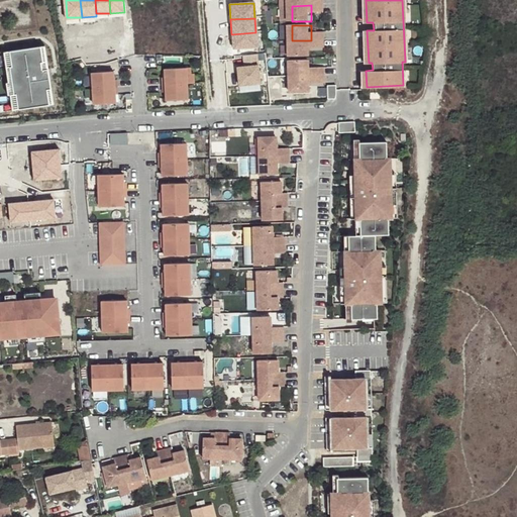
[(255,32),(231,34),(232,48),(256,47),(255,32)]
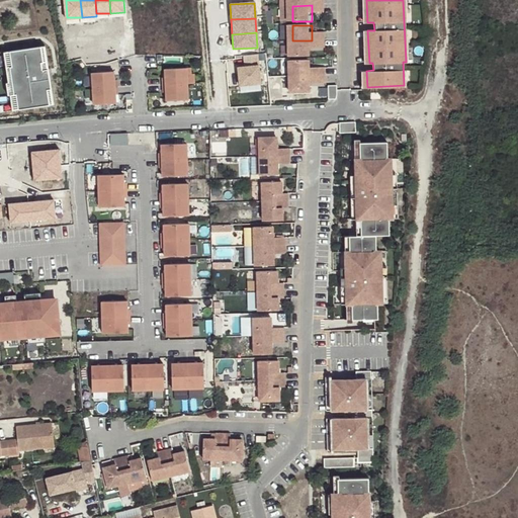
[(292,57),(312,57),(312,49),(312,40),(292,40),(292,57)]
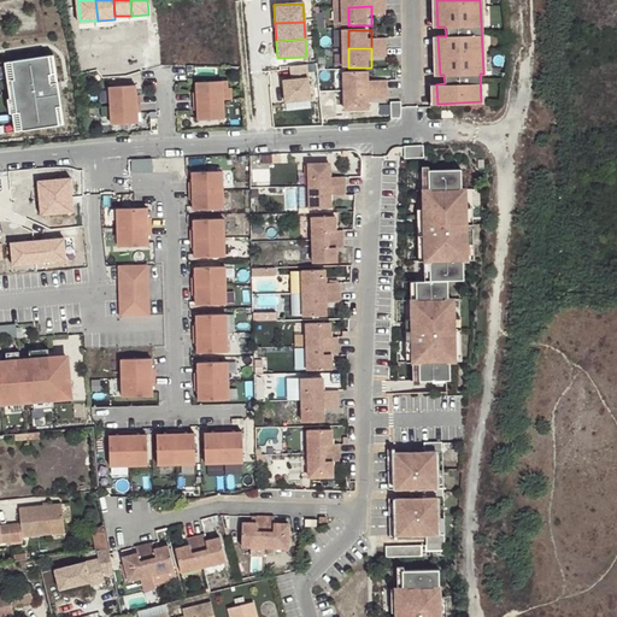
[(42,52),(10,57),(12,75),(10,75),(15,109),(17,107),(19,125),(52,122),(42,52)]
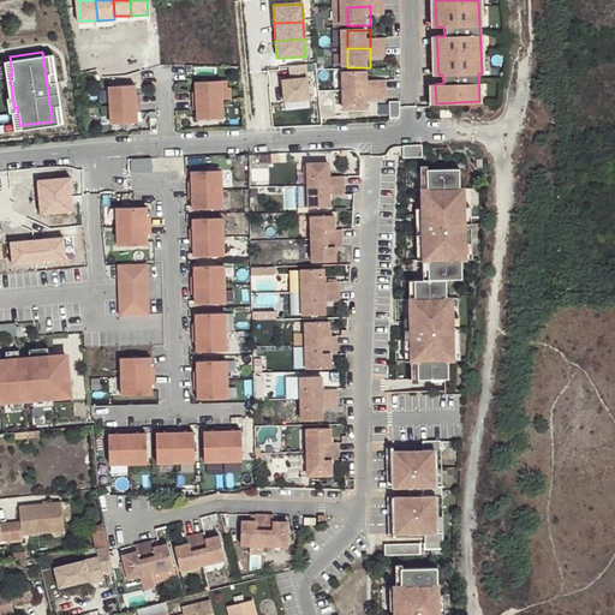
[(47,52),(42,52),(52,121),(55,120),(47,52)]
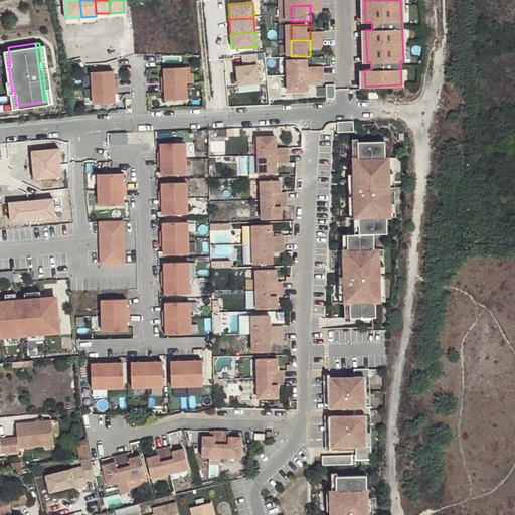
[(10,62),(8,47),(3,47),(7,78),(5,78),(7,91),(8,91),(10,106),(16,105),(14,90),(12,91),(8,62),(10,62)]
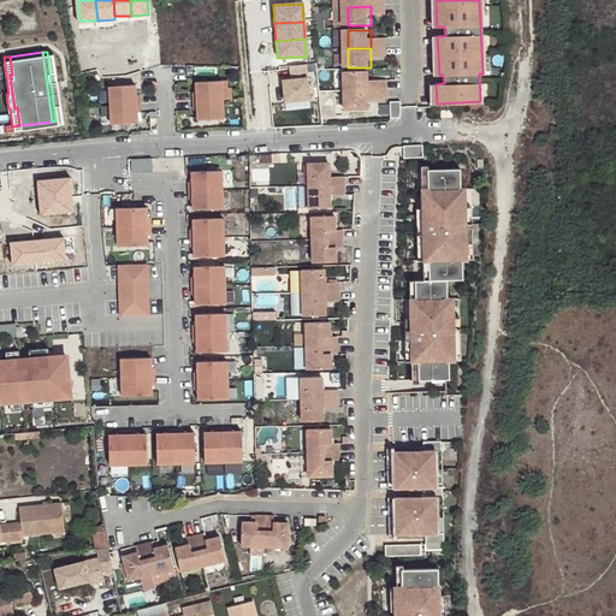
[(284,81),(285,102),(311,100),(307,65),(288,66),(288,70),(289,80),(284,81)]
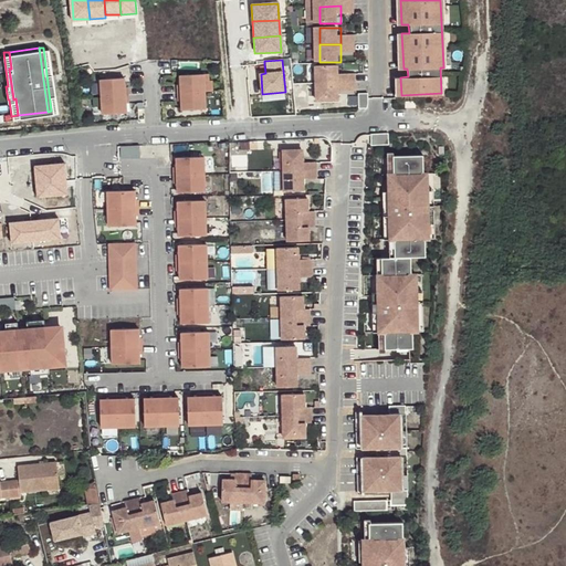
[(341,83),(341,74),(341,65),(320,65),(320,83),(341,83)]
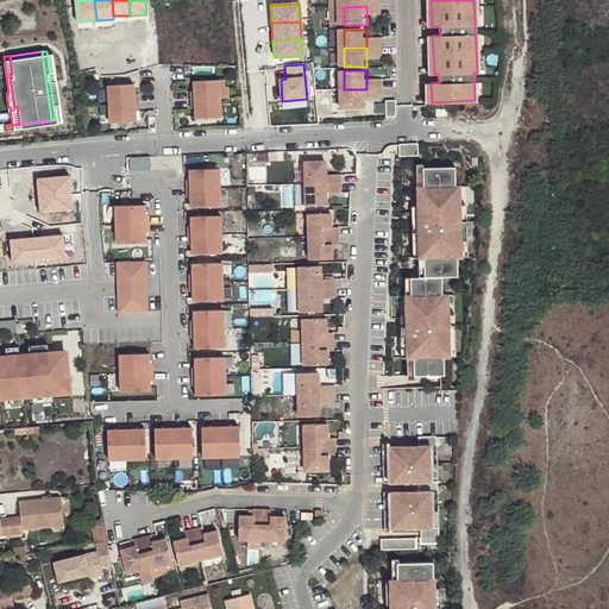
[(192,92),(193,100),(221,99),(231,99),(230,87),(226,87),(226,80),(195,81),(195,92),(192,92)]
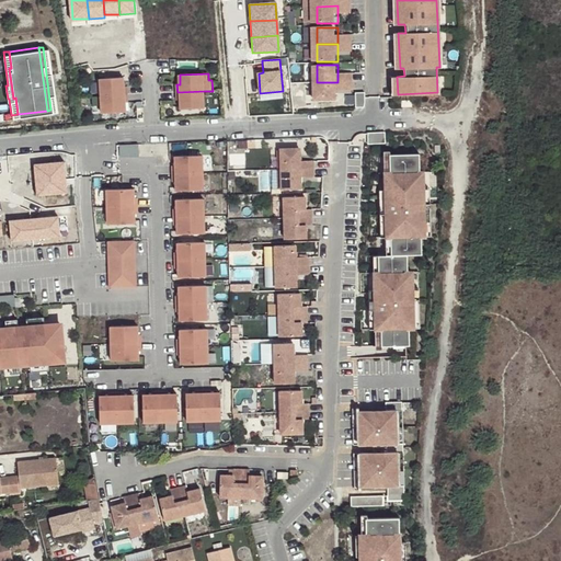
[(125,77),(101,79),(102,95),(128,94),(128,87),(125,87),(125,82),(125,77)]
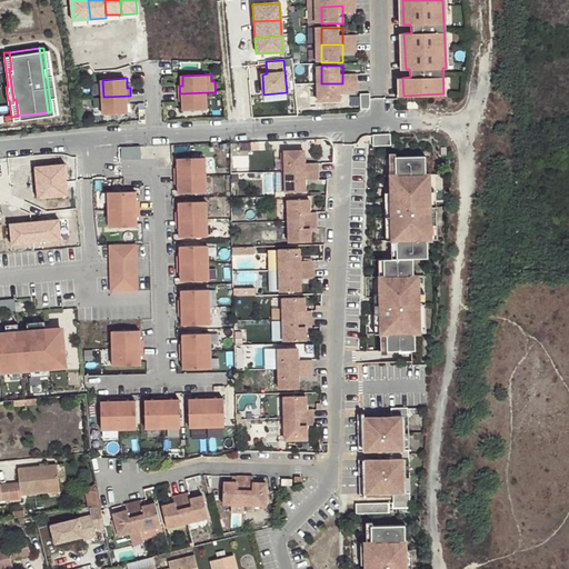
[(321,100),(342,100),(342,91),(342,83),(321,83),(321,100)]
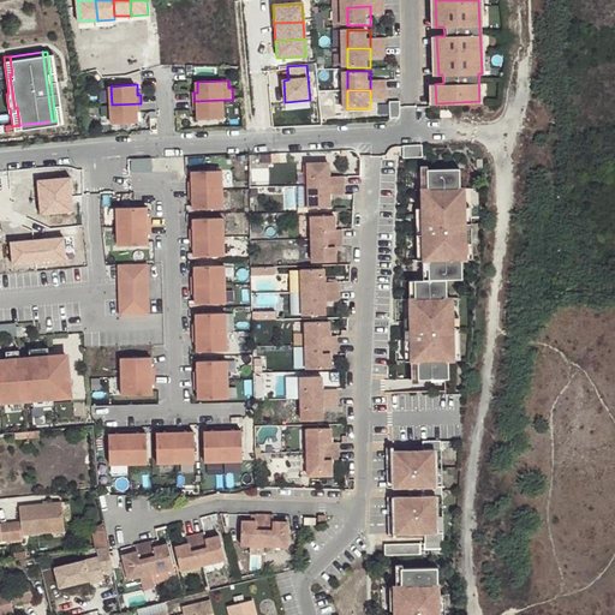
[(224,100),(195,101),(195,109),(198,109),(198,120),(225,119),(224,100)]
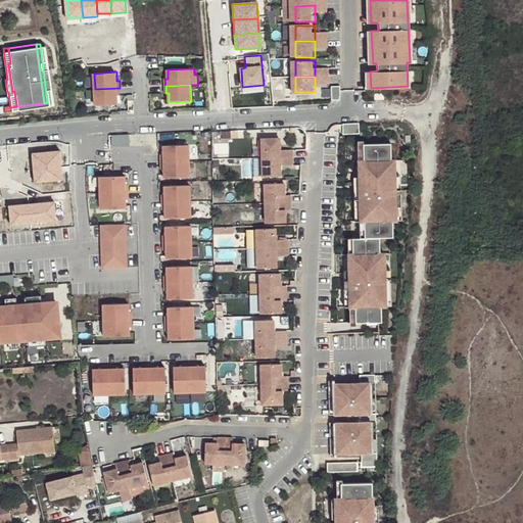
[(340,87),(332,87),(332,97),(332,100),(339,100),(340,98),(340,87)]
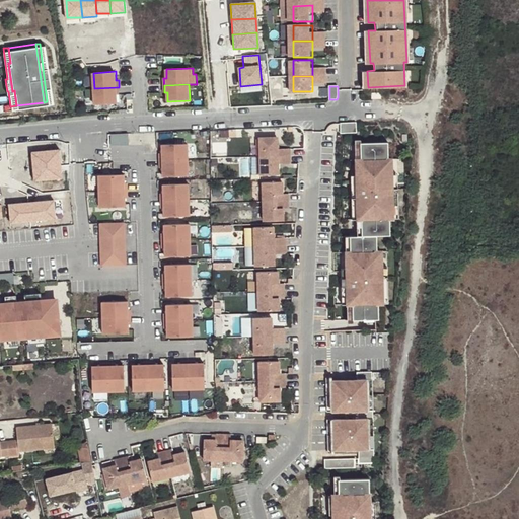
[(119,87),(94,88),(95,104),(117,103),(117,94),(120,94),(119,87)]
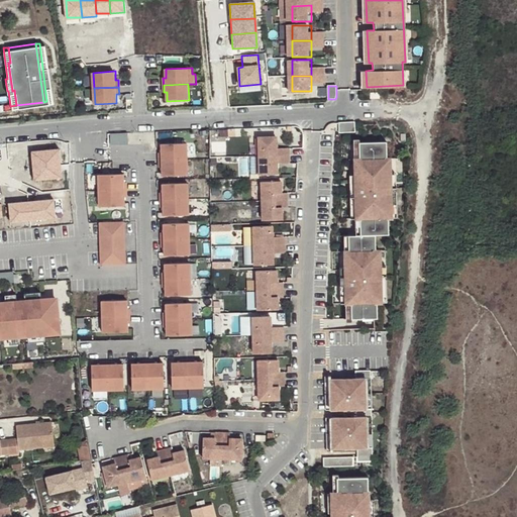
[(357,130),(356,120),(346,121),(346,131),(357,130)]
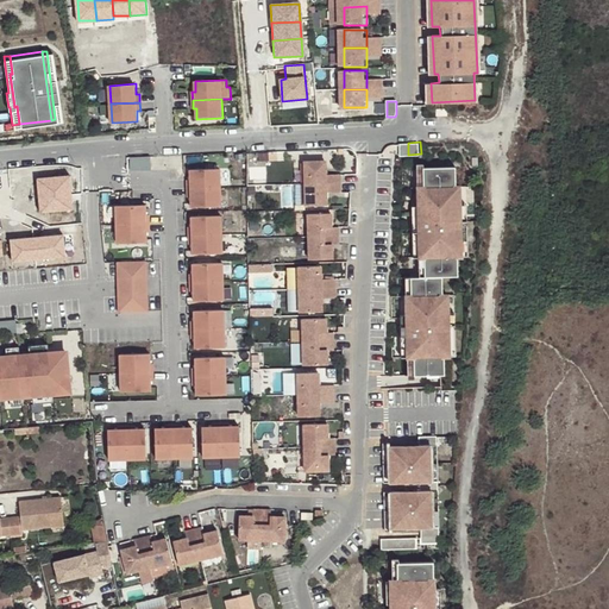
[(151,158),(131,158),(131,170),(151,170),(151,158)]
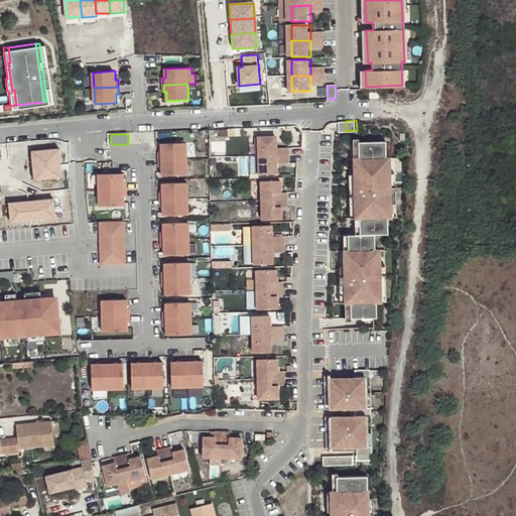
[(273,155),(288,154),(287,147),(275,148),(274,136),(257,137),(258,155),(273,155)]
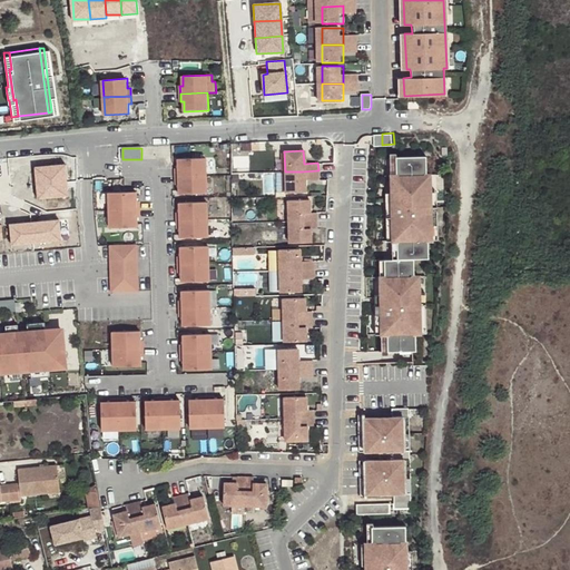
[(429,155),(399,156),(400,175),(394,175),(395,199),(395,207),(387,208),(387,217),(390,217),(395,217),(396,241),(401,239),(408,239),(409,257),(402,257),(402,258),(390,258),(390,276),(383,276),(384,296),(384,305),(376,305),(376,314),(379,314),(384,314),(385,334),(391,333),(391,351),(420,350),(420,333),(424,333),(423,292),(423,275),(418,275),(418,257),(432,257),(431,239),(435,239),(433,174),(430,174),(429,155)]
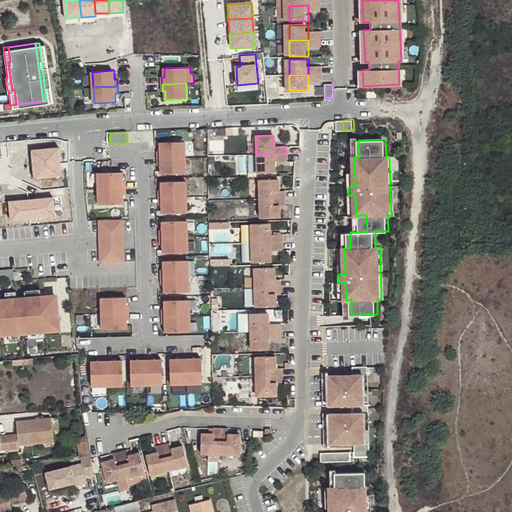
[(184,161),(184,145),(159,146),(159,155),(156,155),(156,162),(184,161)]
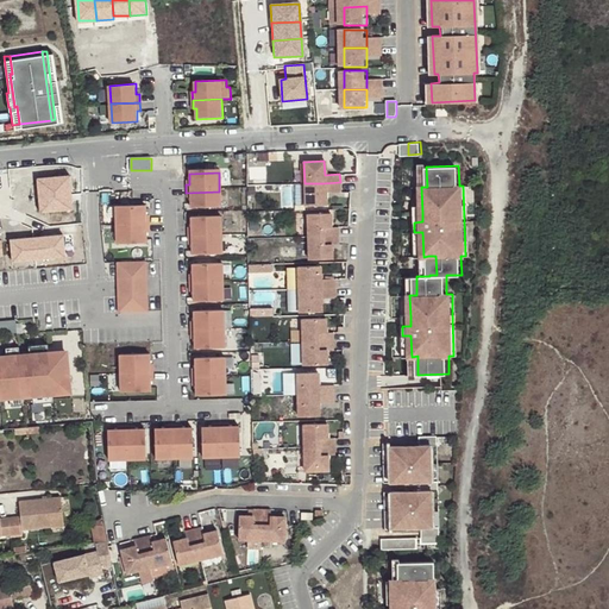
[(69,176),(37,179),(38,199),(71,195),(69,176)]
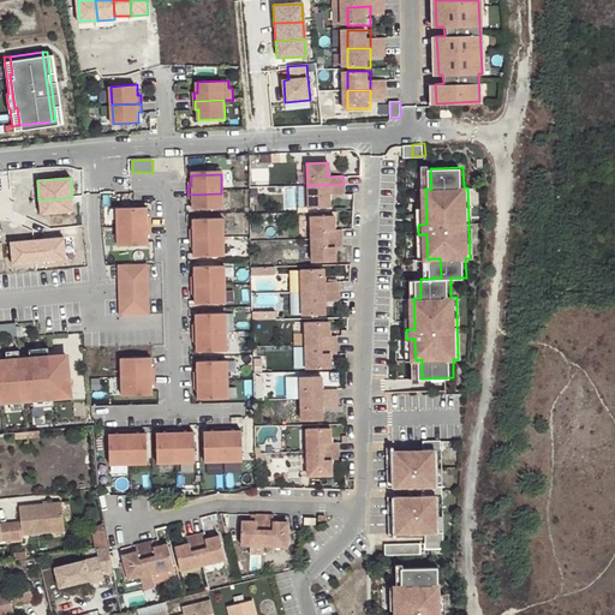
[(344,193),(344,184),(326,185),(308,185),(308,208),(328,207),(328,193),(344,193)]
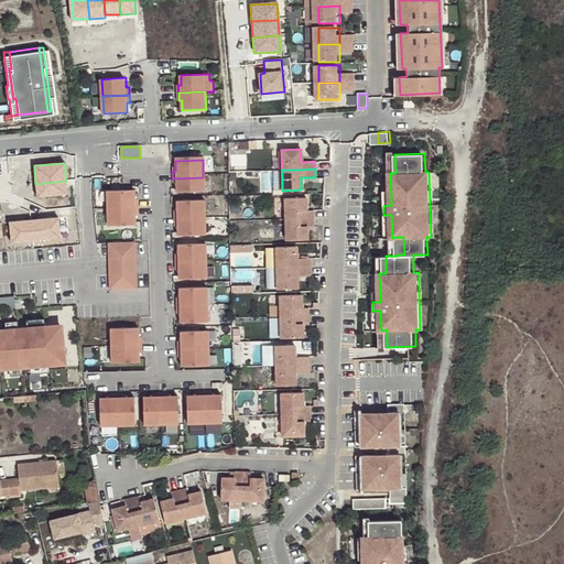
[(203,177),(172,179),(173,186),(176,186),(176,196),(204,195),(203,177)]
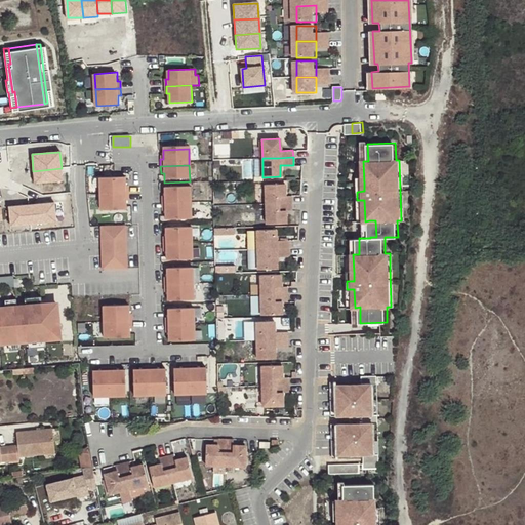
[(62,168),(33,171),(34,184),(63,182),(62,168)]
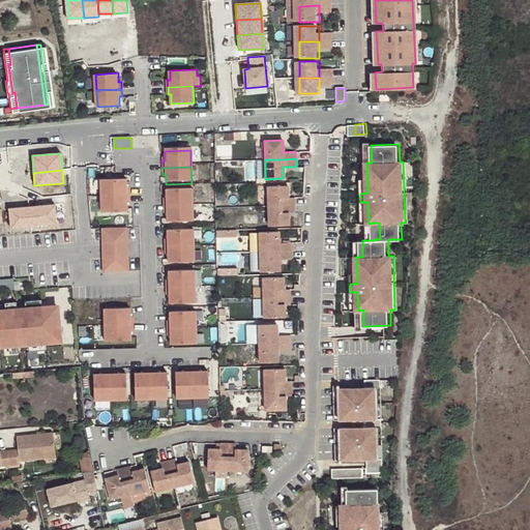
[(100,183),(100,200),(129,199),(129,192),(126,192),(126,182),(100,183)]
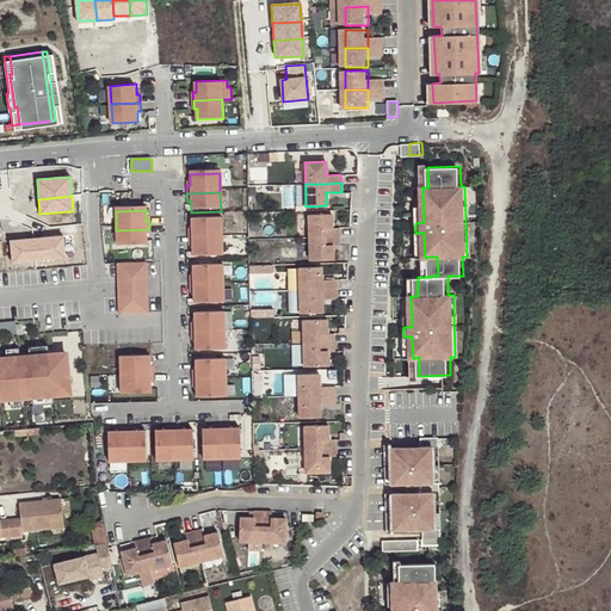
[(322,236),(339,236),(339,227),(332,228),(332,214),(309,214),(309,236),(322,236)]
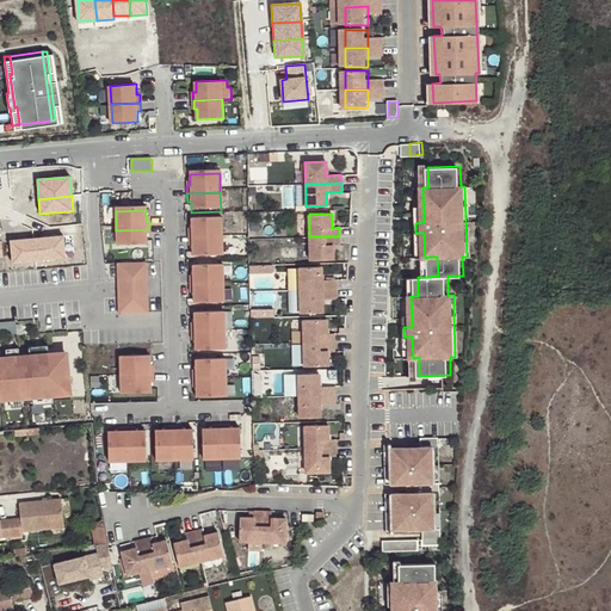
[(221,221),(191,222),(192,232),(189,233),(189,241),(222,240),(221,221)]
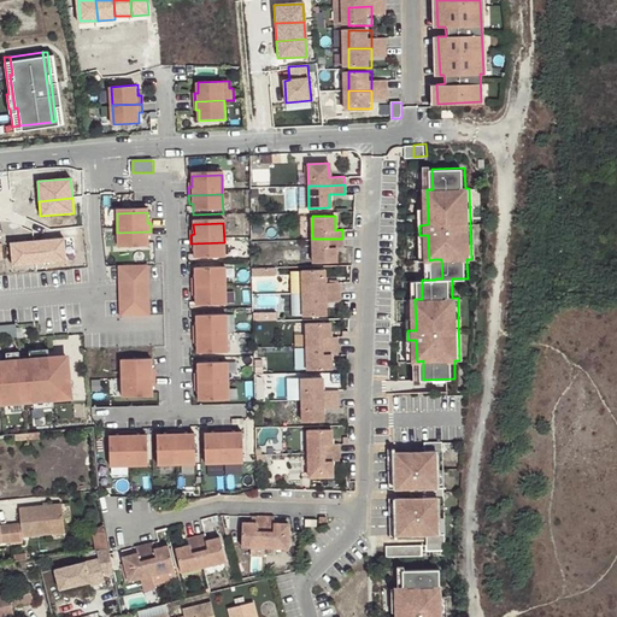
[(117,233),(118,252),(148,251),(147,240),(151,240),(151,231),(117,233)]
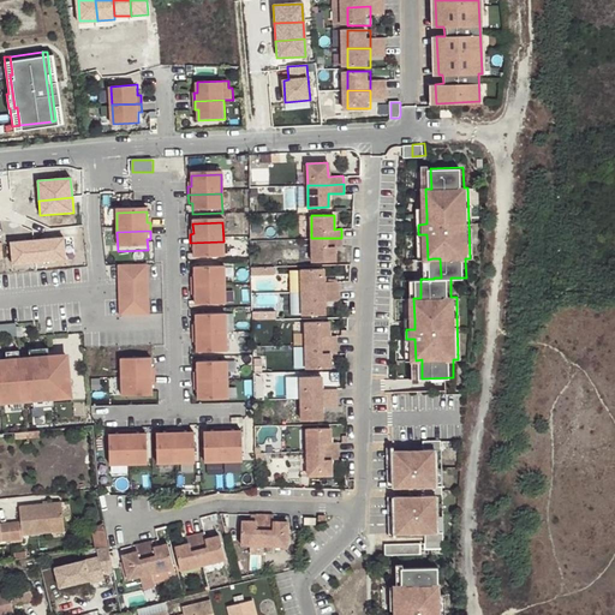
[(63,238),(33,240),(35,263),(65,260),(63,238)]
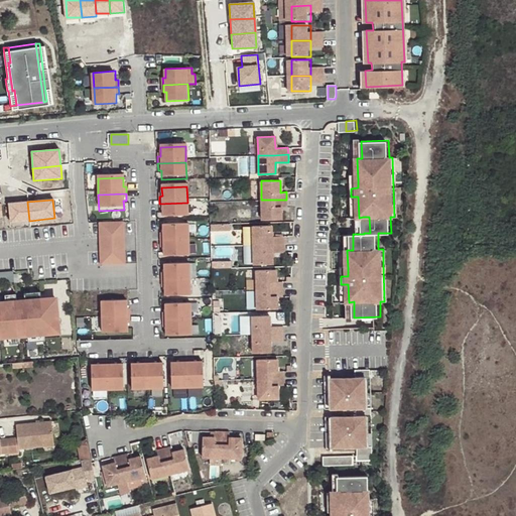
[(287,207),(286,200),(272,200),(261,200),(262,220),(281,219),(280,207),(287,207)]
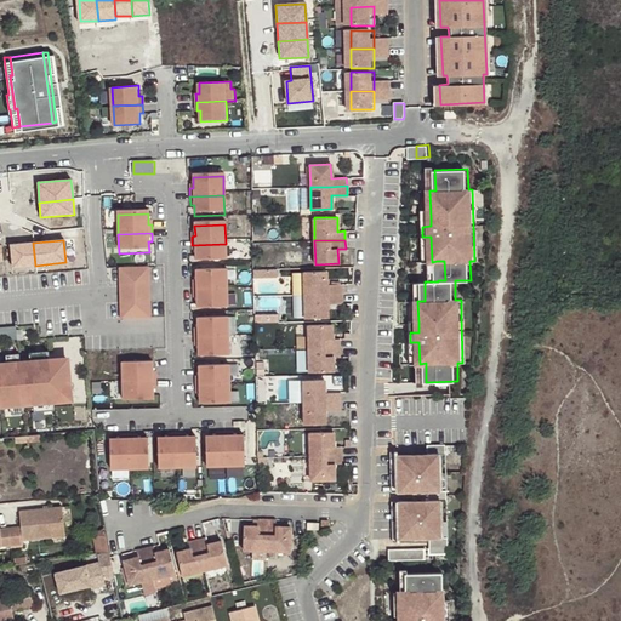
[(33,243),(10,245),(12,267),(35,266),(33,243)]
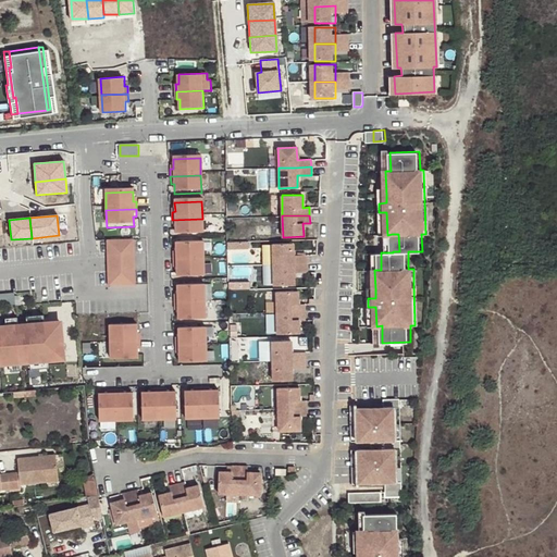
[(202,219),(172,220),(172,227),(175,227),(175,236),(202,235),(202,219)]
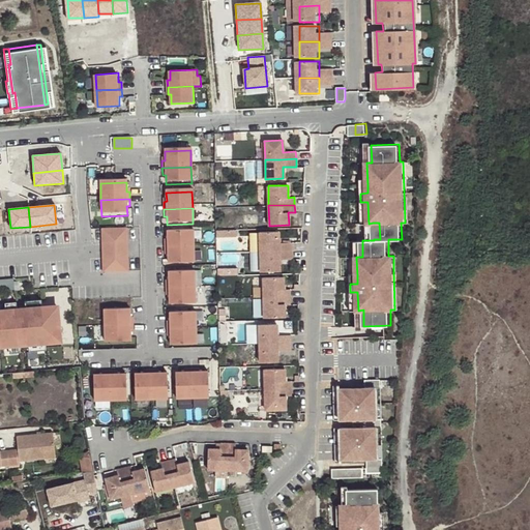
[(278,242),(278,231),(257,232),(258,252),(278,251),(292,251),(292,242),(278,242)]
